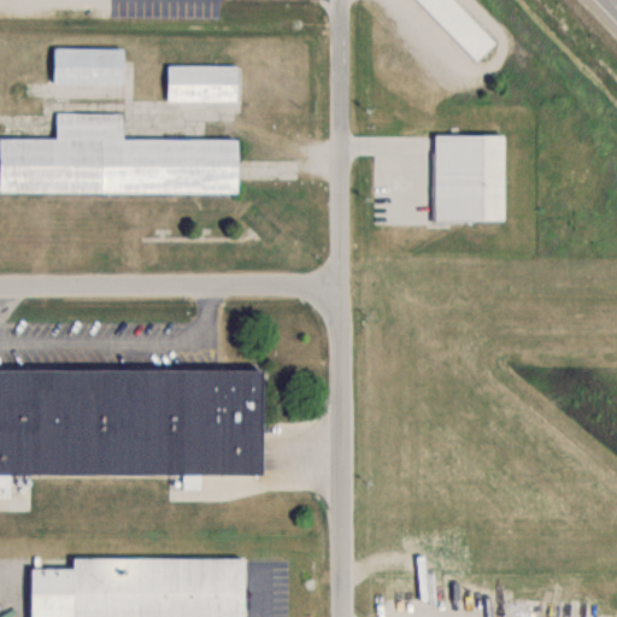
[(456,0),(497,41),(479,59),(419,0),(456,0)]
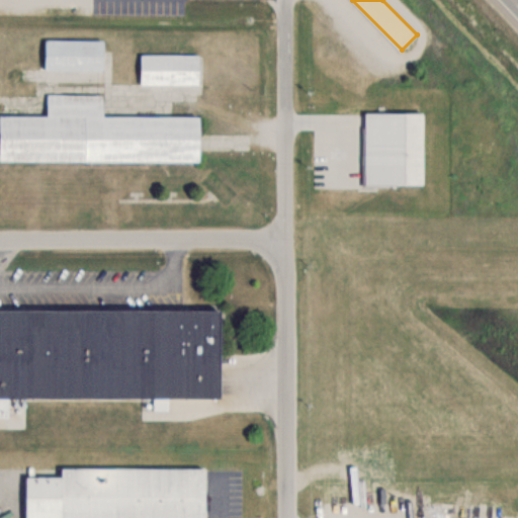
[(102,39),(44,39),(44,70),(102,70),(102,39)]
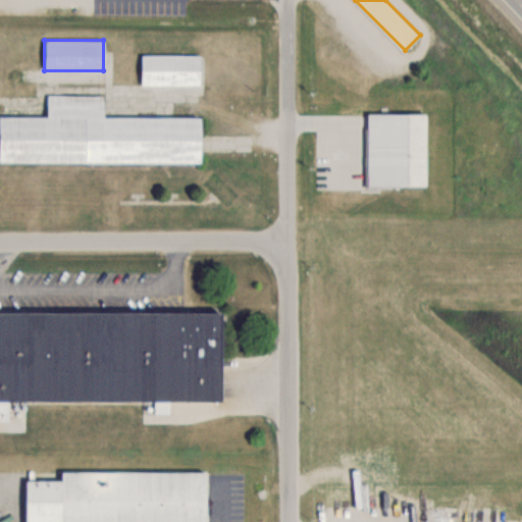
[(199,86),(199,54),(140,54),(140,86),(199,86)]
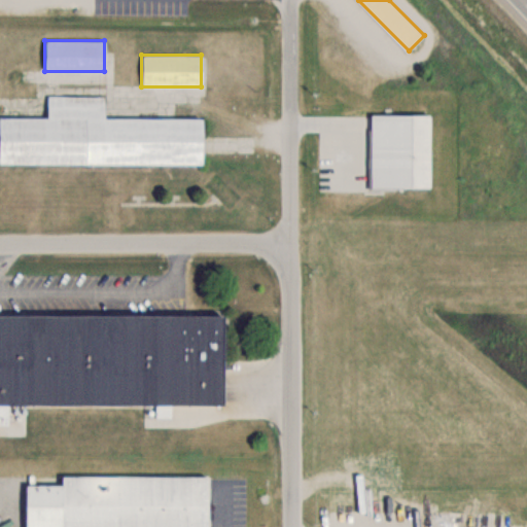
[(103,118),(103,97),(46,96),(46,117),(0,117),(0,163),(200,164),(201,118),(103,118)]
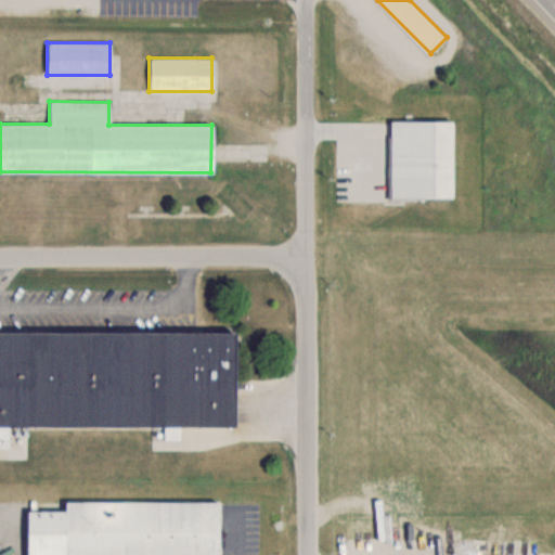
[(389,119),(452,119),(452,198),(389,198),(389,119)]
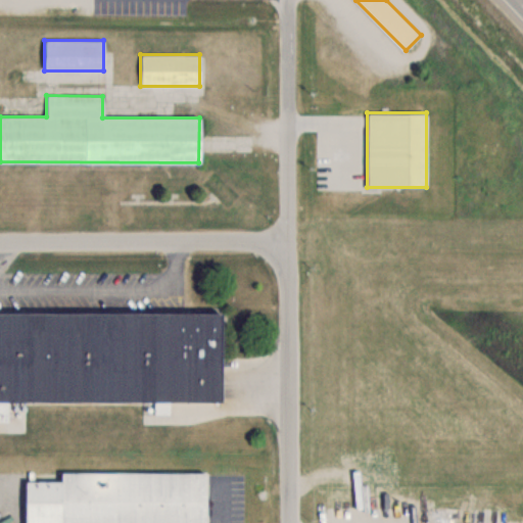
[(204,522),(205,473),(59,472),(59,482),(25,482),(24,522),(204,522)]
